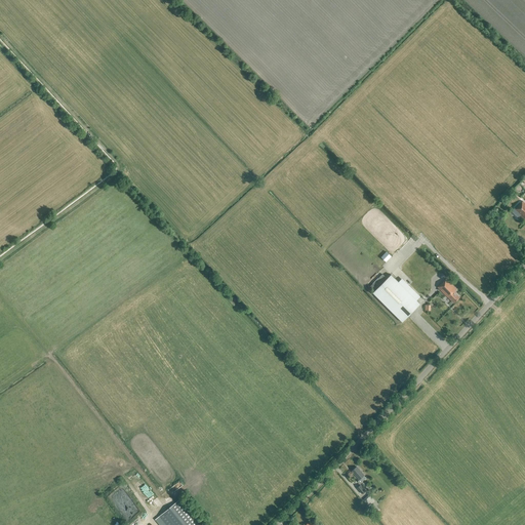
[(524,203),(522,201),(520,204),(520,203),(514,209),(524,219),(524,218),(524,203)]
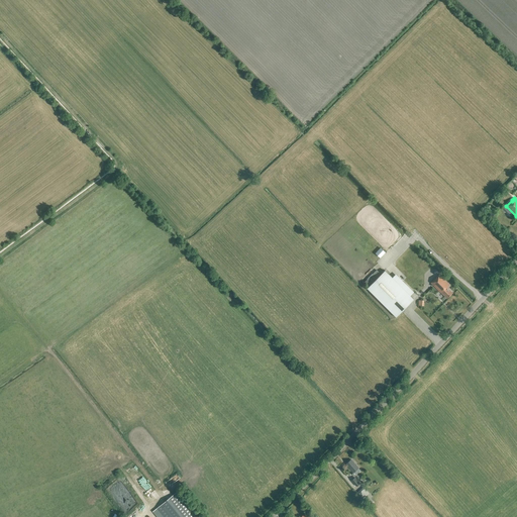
[(376,252),(381,257),(387,251),(382,247),(376,252)]
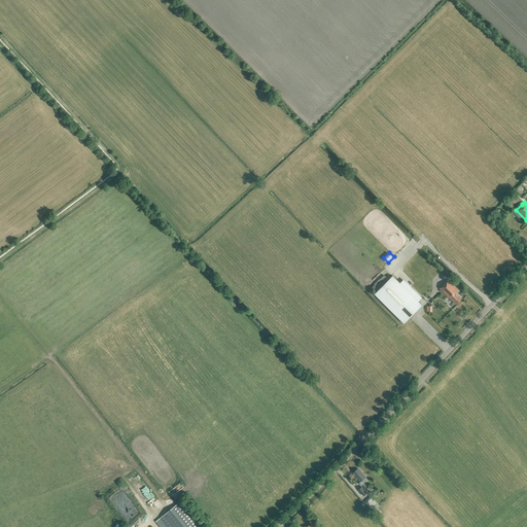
[(411,287),(407,290),(392,276),(388,280),(384,275),(372,288),(376,292),(374,294),(403,323),(422,306),(418,302),(422,299),(411,287)]
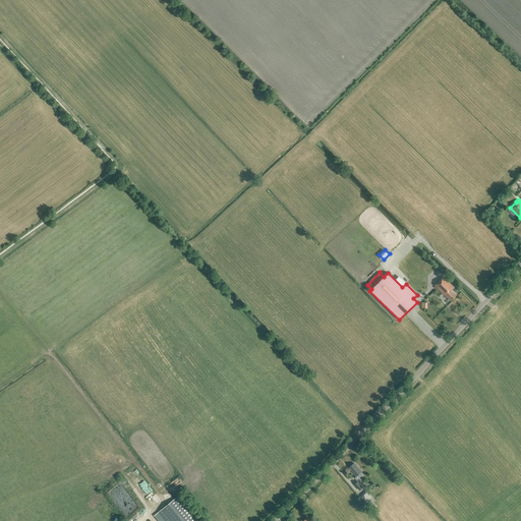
[(457,295),(451,289),(453,287),(443,277),(435,285),(451,301),(457,295)]
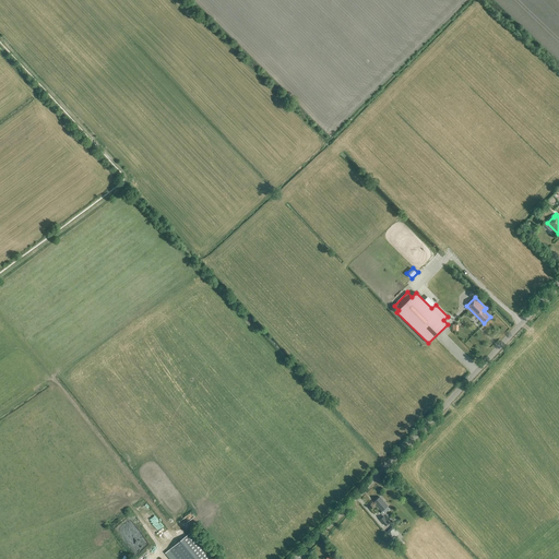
[(385,513),(390,510),(388,507),(380,497),(376,501),(379,504),(378,506),(382,511),(383,510),(385,513)]
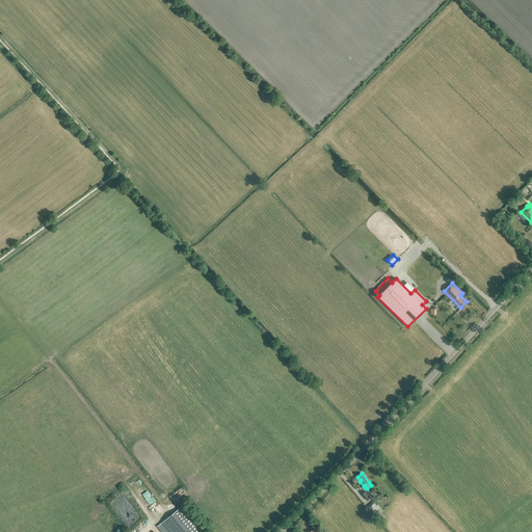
[(362,495),(367,501),(370,498),(365,491),(362,495)]
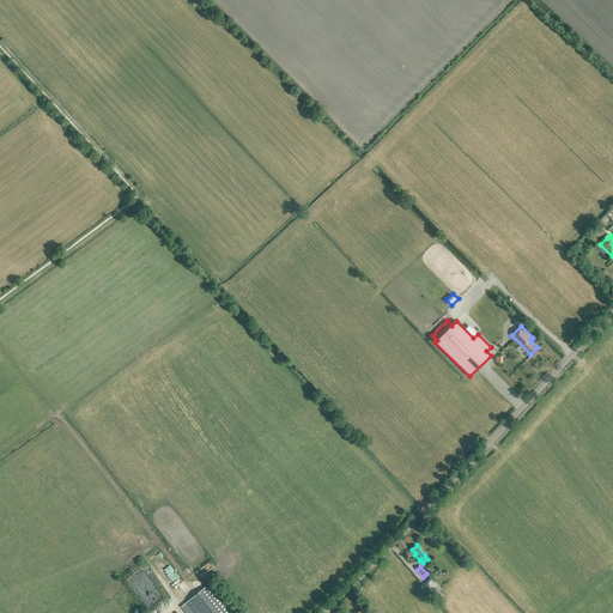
[(437,586),(431,578),(424,584),(430,592),(437,586)]
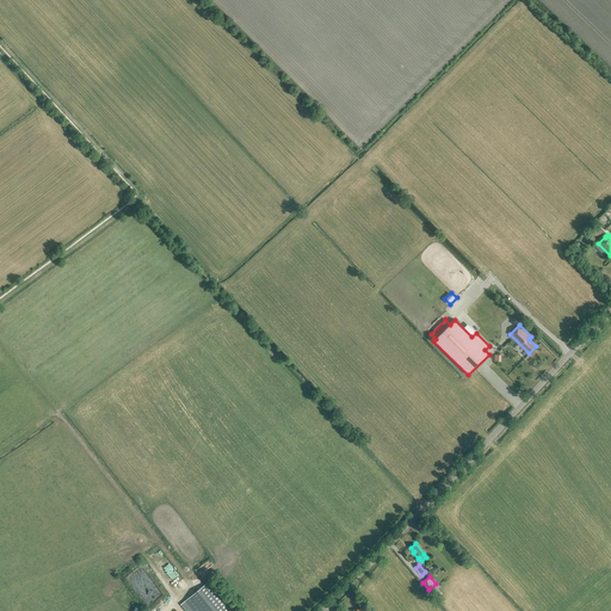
[(193,610),(232,610),(233,610),(209,581),(185,600),(193,610)]
